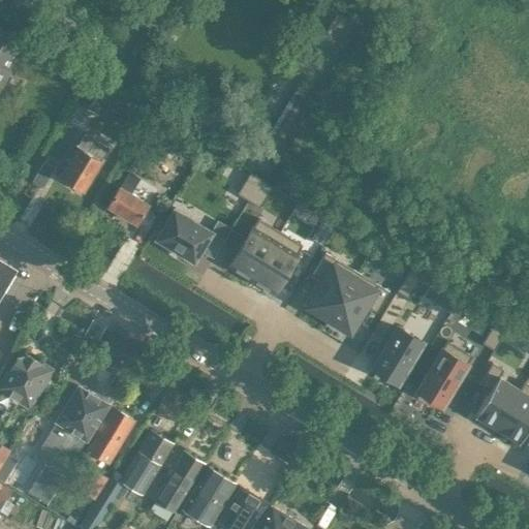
[(347,20),(330,8),(310,38),(328,50),(347,20)]
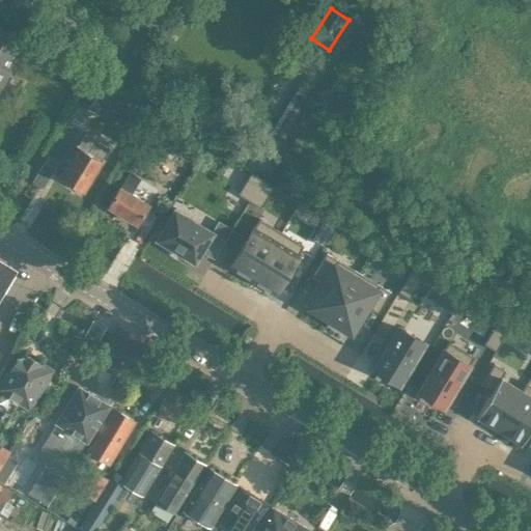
[(0,86),(26,44),(0,27),(0,86)]
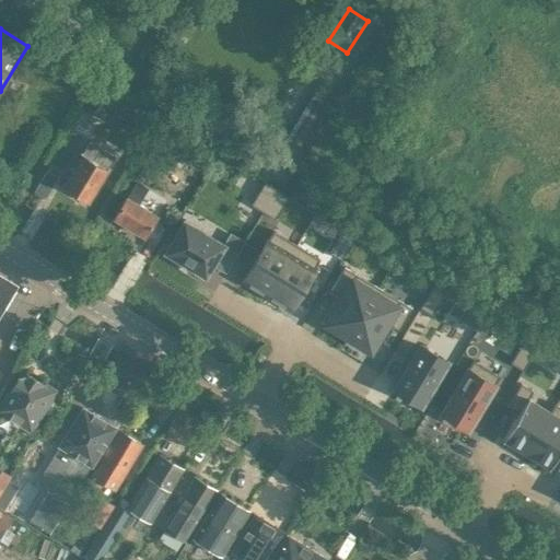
[(112,100),(96,91),(85,109),(101,118),(112,100)]
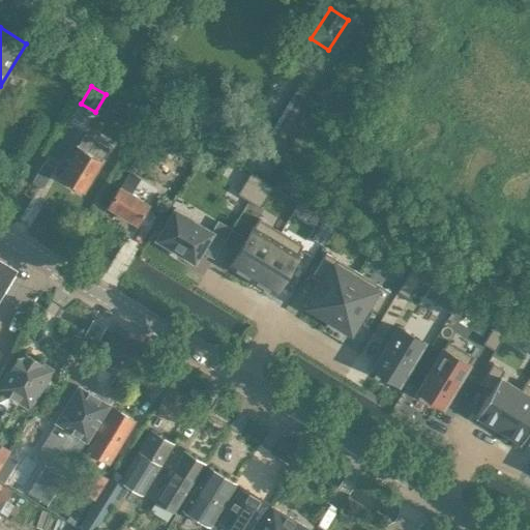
[(85,134),(59,176),(71,183),(71,185),(79,189),(81,189),(84,190),(110,148),(85,134)]
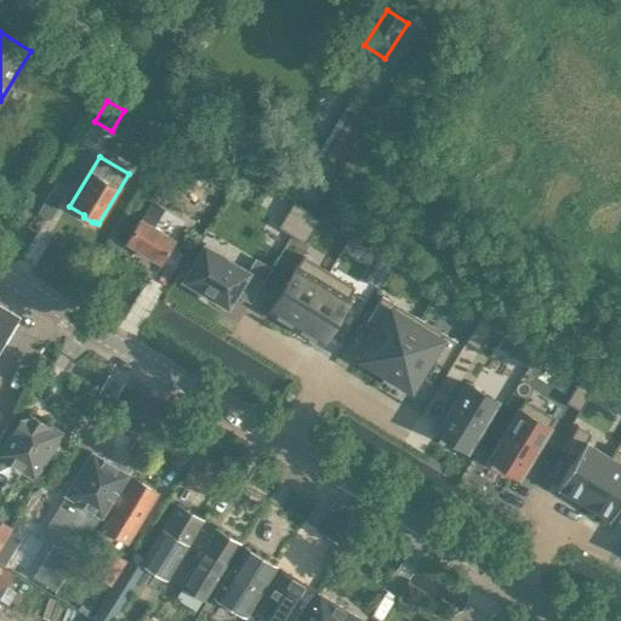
[(212,177),(228,188),(237,175),(221,164),(212,177)]
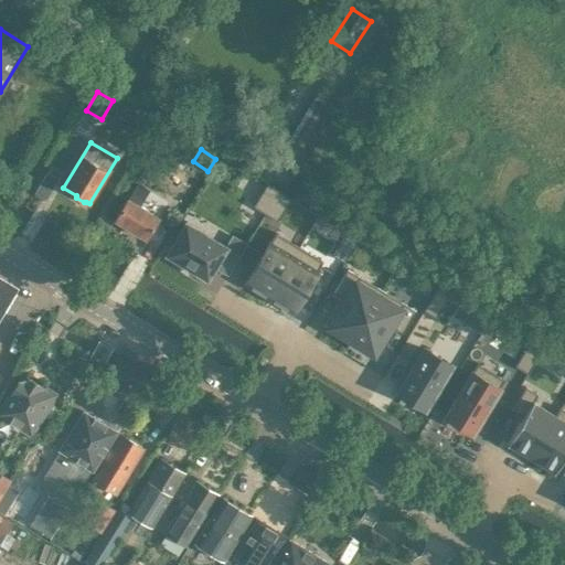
[(146,167),(139,177),(147,182),(153,171),(146,167)]
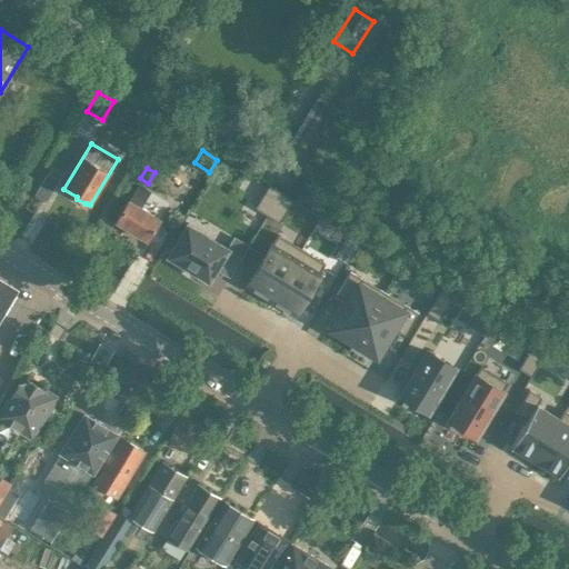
[(43,181),(36,193),(48,201),(56,188),(43,181)]
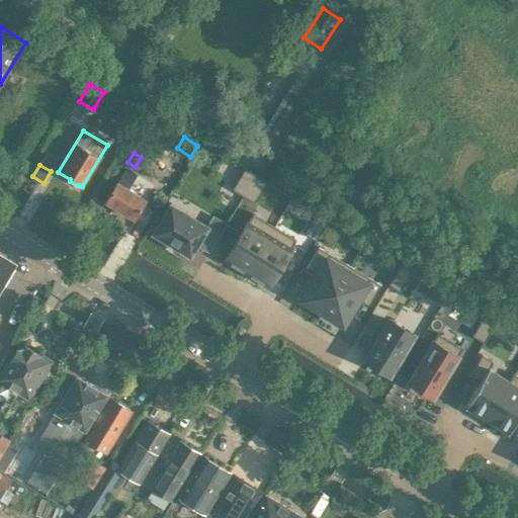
[(245,168),(233,189),(244,195),(257,175),(245,168)]
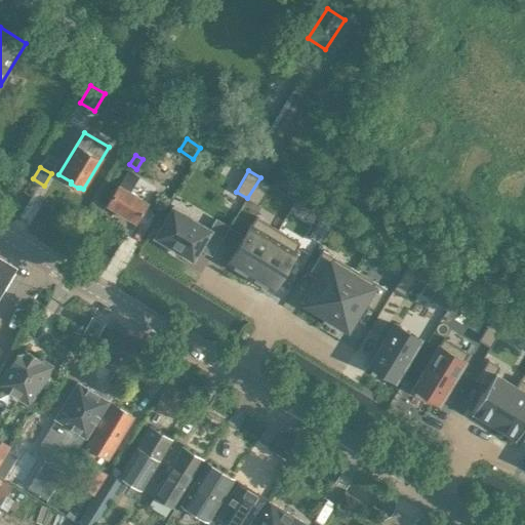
[(119,185),(108,204),(136,221),(148,202),(130,192),(139,176),(129,171),(120,186),(119,185)]
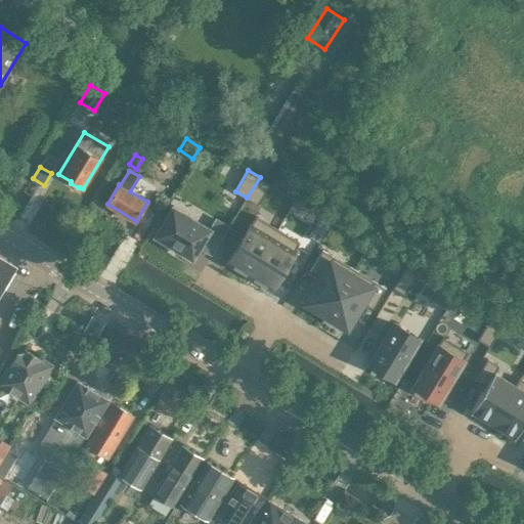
[(247,198),(258,205),(271,184),(260,177),(247,198)]
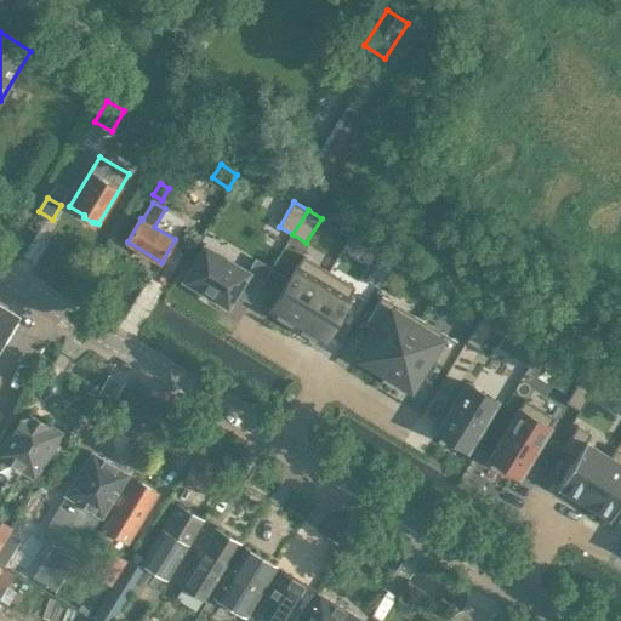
[(205,245),(184,279),(228,306),(249,272),(205,245)]
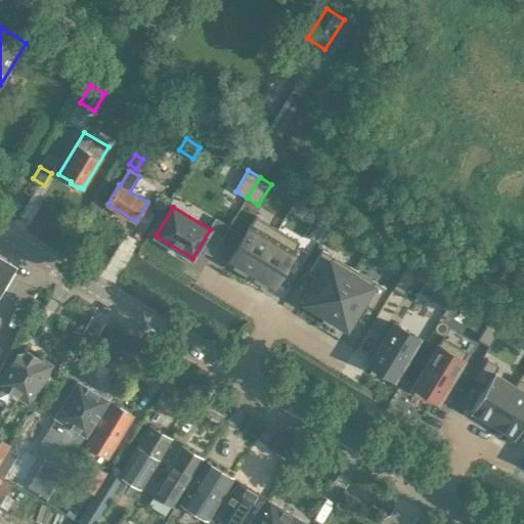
[(257,215),(227,263),(250,276),(278,228),(257,215)]
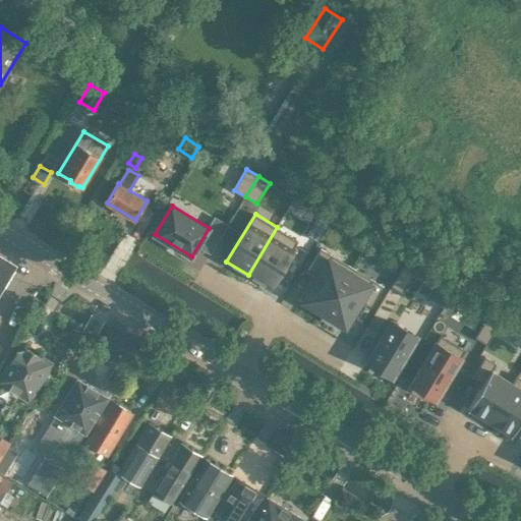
[(307,234),(319,241),(331,220),(320,214),(307,234)]
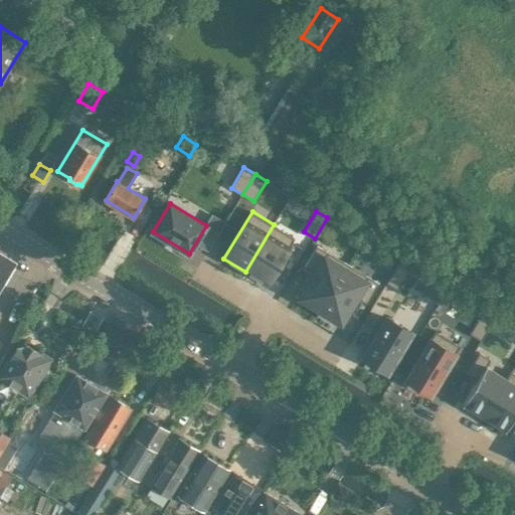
[(274,224),(245,272),(267,285),(295,238),(274,224)]
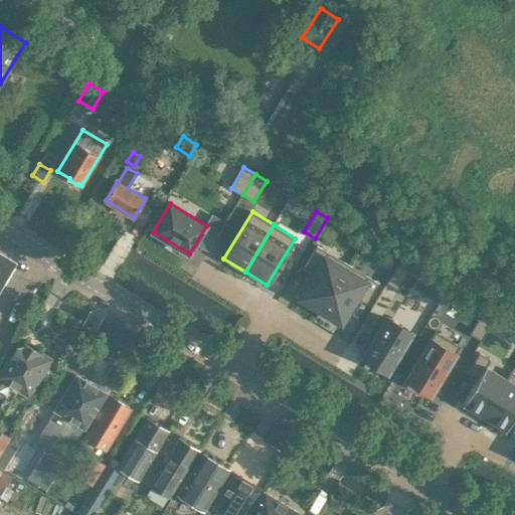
[(316,272),(301,298),(321,310),(346,269),(326,255),(328,251),(318,244),(305,266),(316,272)]
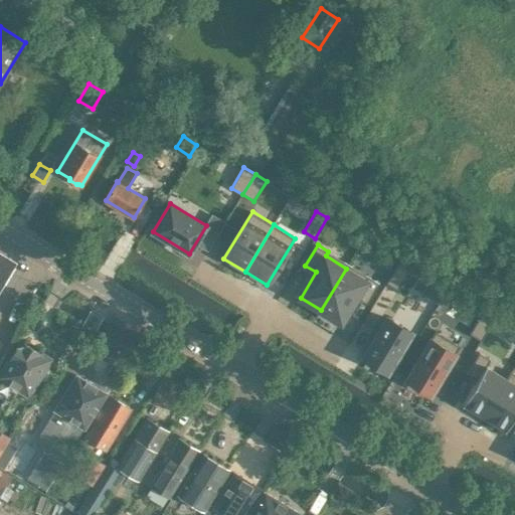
[(0,285),(17,258),(0,246),(0,285)]
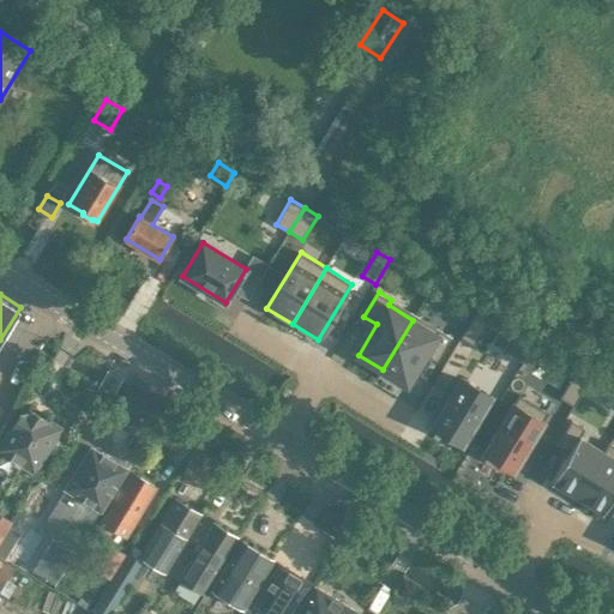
[(462,337),(475,345),(489,320),(476,312),(462,337)]
